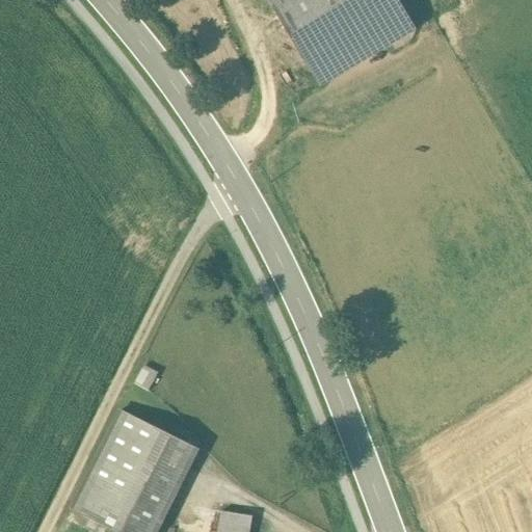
[(402,0),(269,0),(322,86),(419,26),(402,0)]
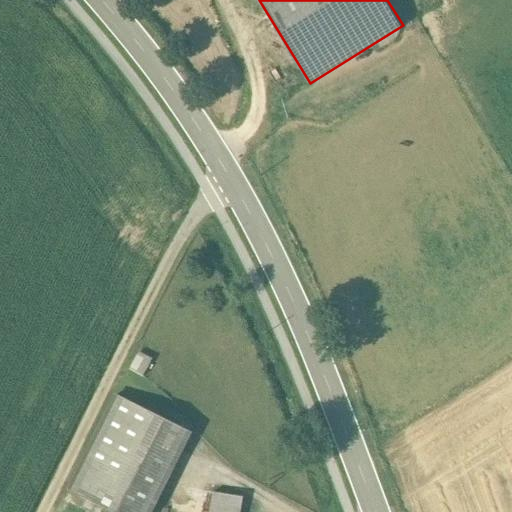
[(152,358),(139,352),(130,370),(143,376),(152,358)]
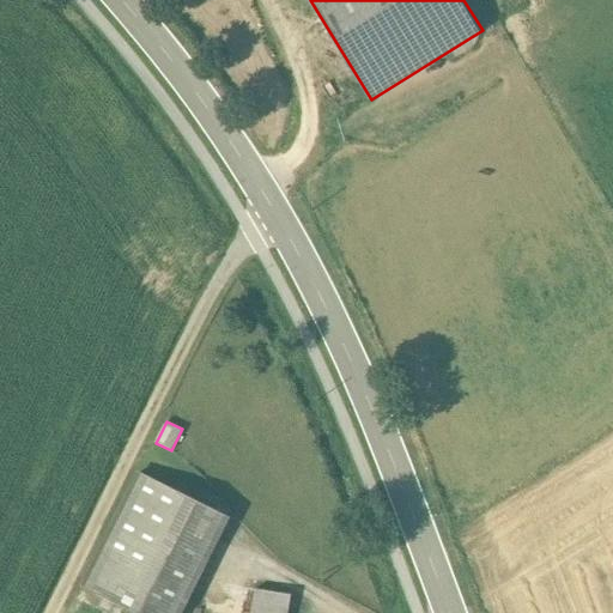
[(182,496),(139,474),(82,587),(134,612),(180,612),(182,610),(137,587),(182,496)]
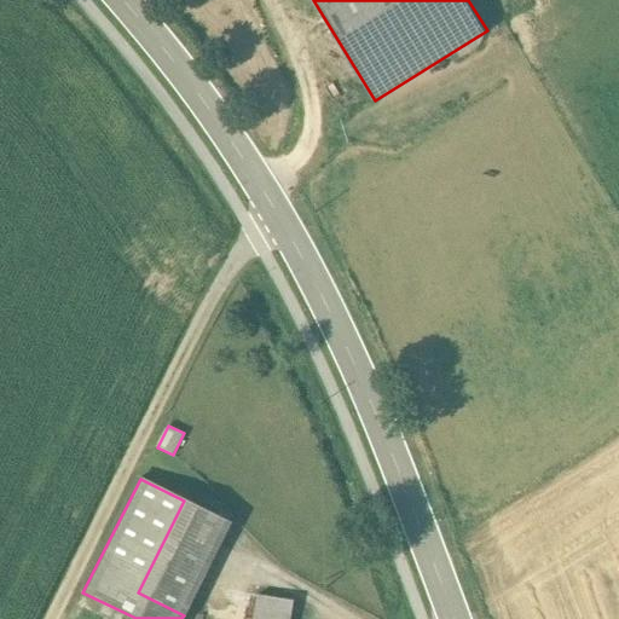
[(184,501),(138,593),(184,615),(230,522),(184,501)]
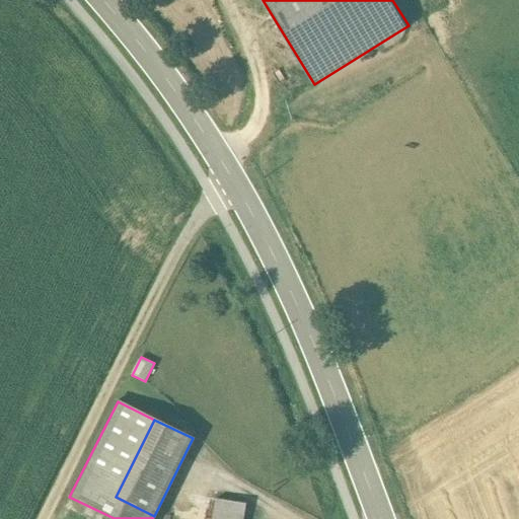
[(243,518),(246,504),(216,499),(212,518),(243,518)]
